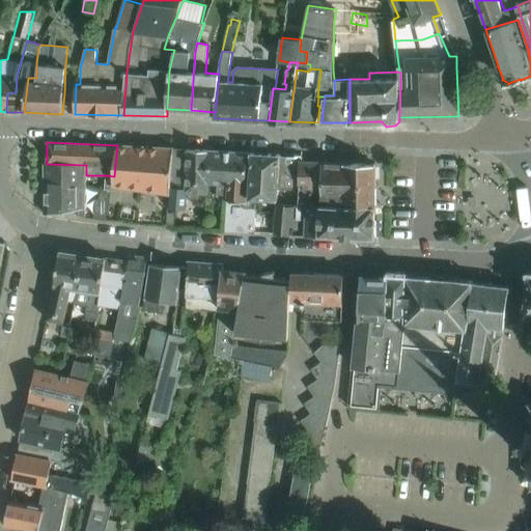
[(171,187),(174,148),(117,145),(114,176),(107,175),(105,189),(112,190),(115,191),(116,187),(135,190),(170,194),(171,187)]
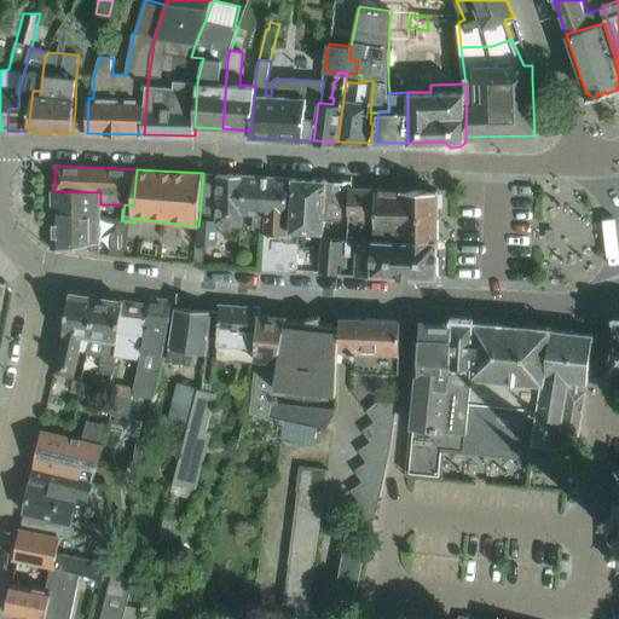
[(219,219),(219,174),(203,173),(200,218),(212,219),(219,219)]
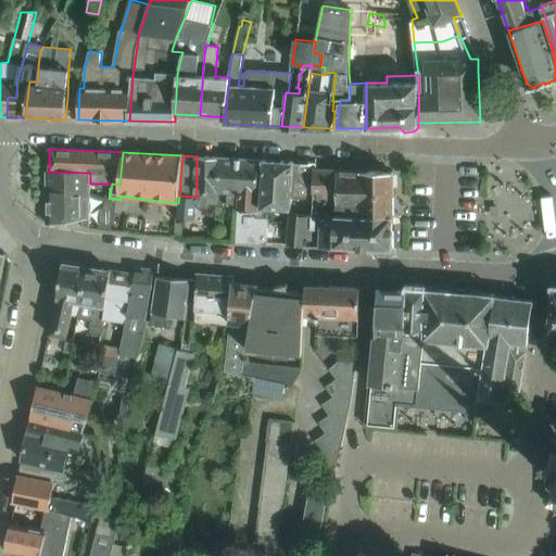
[(178,207),(176,217),(193,218),(194,207),(194,202),(217,203),(218,192),(217,192),(219,158),(197,156),(197,197),(190,197),(179,196),(178,203),(178,207)]
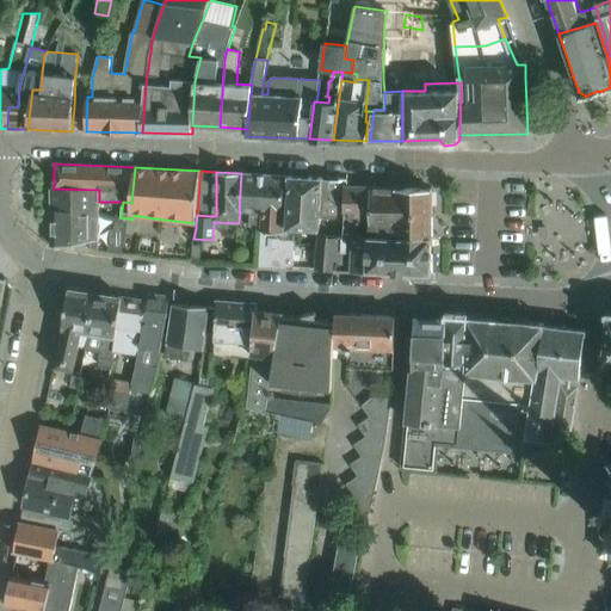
[(284,205),(285,176),(241,173),(239,211),(240,211),(251,213),(251,223),(261,224),(263,213),(263,207),(284,208),(284,205)]
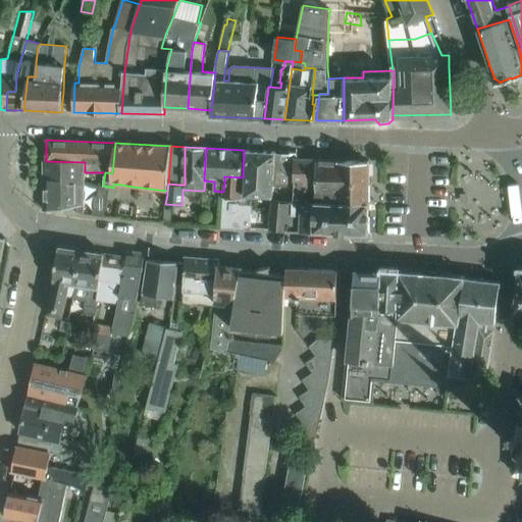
[(273,197),(276,152),(248,150),(246,175),(245,195),(253,196),(273,197)]
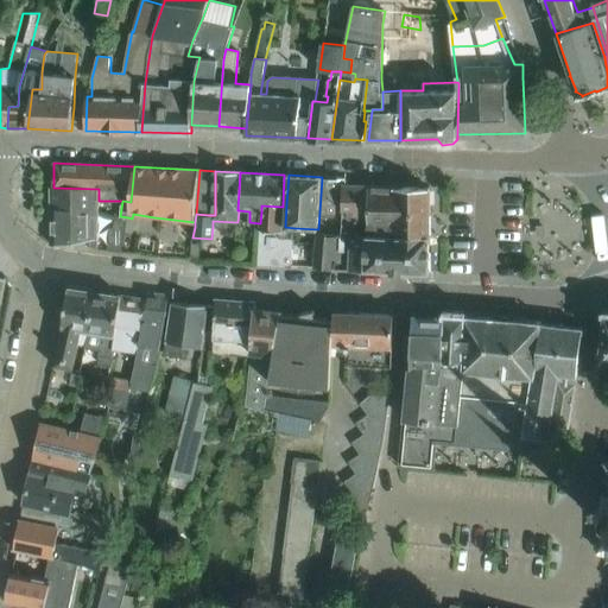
[(368,223),(368,185),(342,184),(343,213),(343,227),(360,228),(360,223),(368,223)]
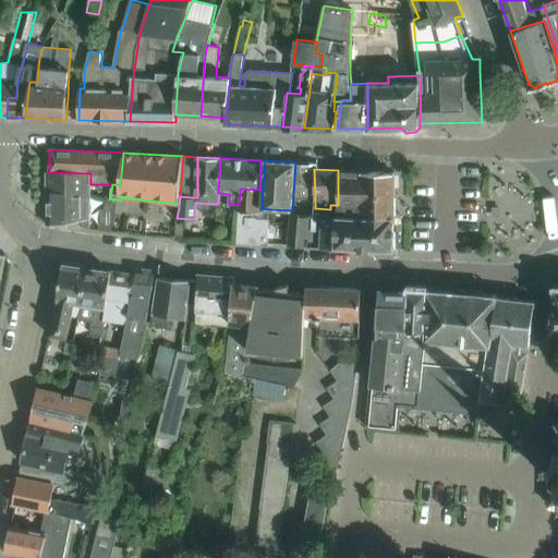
[(396,216),(395,173),(338,170),(338,205),(338,209),(362,210),(362,217),(362,218),(396,216)]
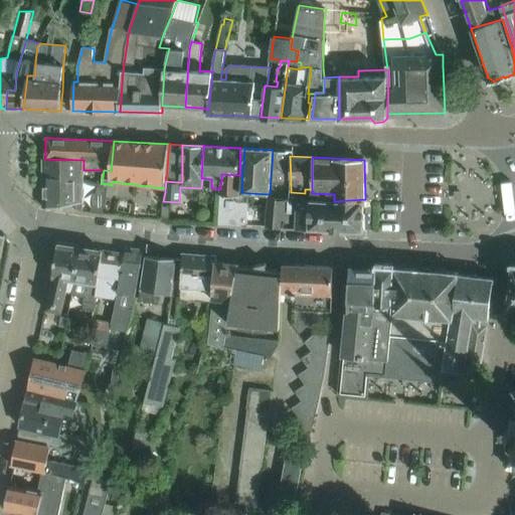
[(76,210),(82,211),(83,177),(80,177),(80,170),(83,170),(83,160),(45,159),(43,159),(43,206),(75,203),(76,210)]
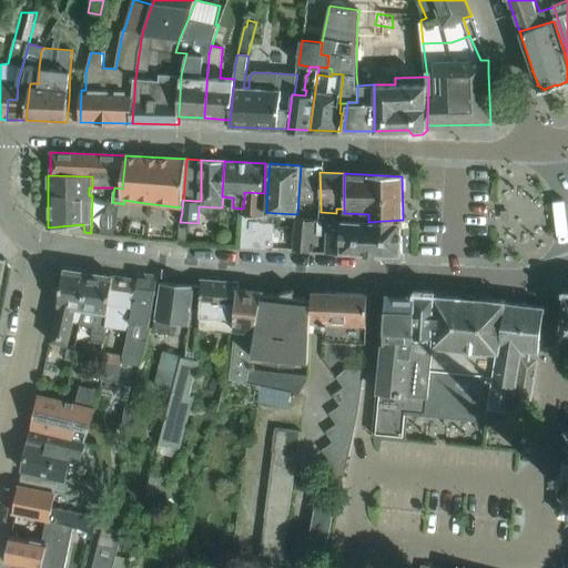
[(273,250),(275,213),(266,212),(267,191),(264,191),(264,193),(244,192),(244,198),(243,209),(241,249),(273,250)]
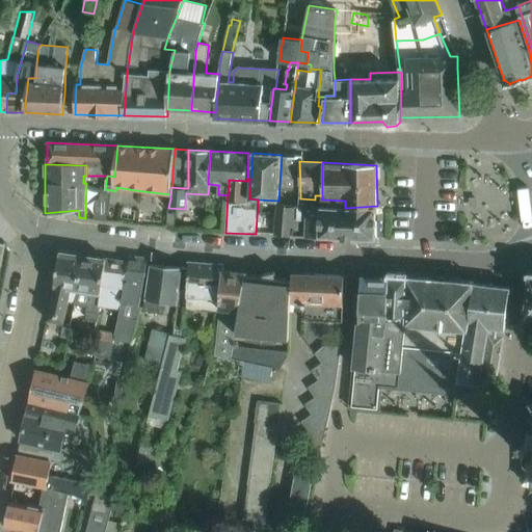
[(96,218),(109,220),(112,190),(105,189),(102,189),(100,198),(98,198),(96,218)]
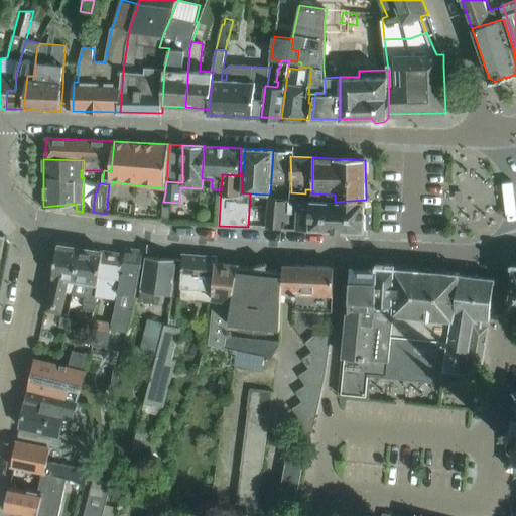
[(284,215),(285,200),(269,199),(267,217),(266,228),(283,228),(284,215)]
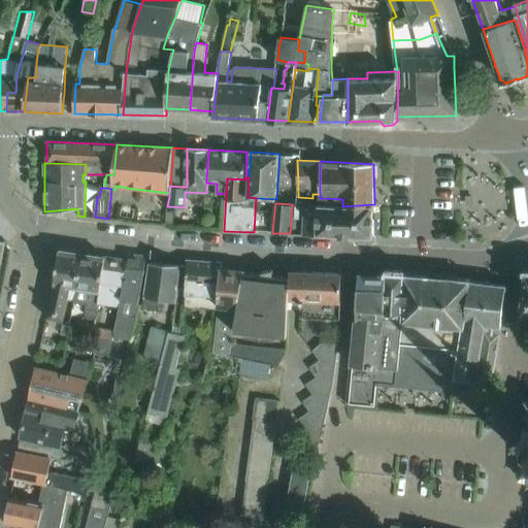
[(374,237),(374,204),(342,206),(342,205),(293,203),(293,204),(292,204),(291,220),(305,221),(305,234),(374,237)]
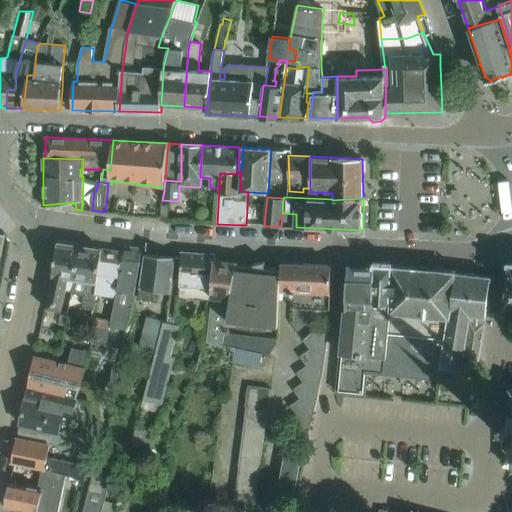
[(74,291),(80,246),(57,242),(52,276),(45,308),(62,311),(67,290),(73,291),(74,291)]
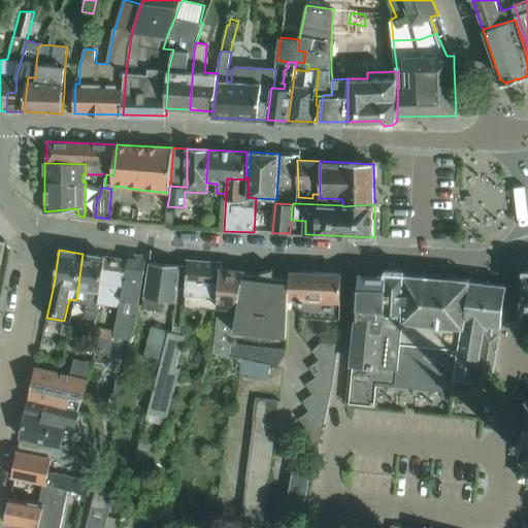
[(101,304),(106,257),(83,254),(76,300),(75,300),(75,303),(88,305),(86,317),(97,319),(100,304),(101,304)]
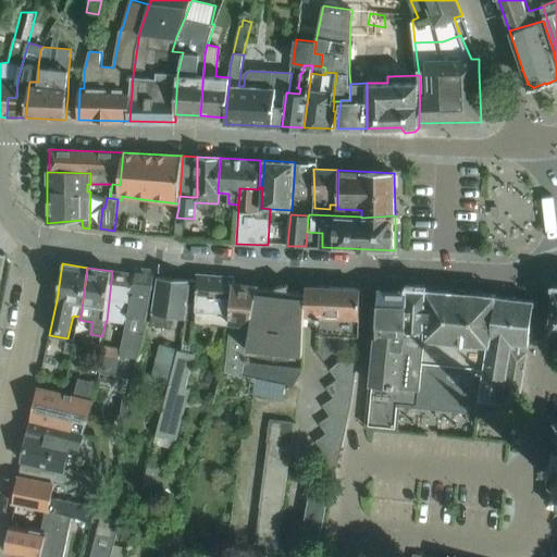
[(144,335),(153,276),(155,270),(135,269),(134,274),(131,301),(130,306),(126,324),(122,348),(122,350),(139,355),(144,335)]
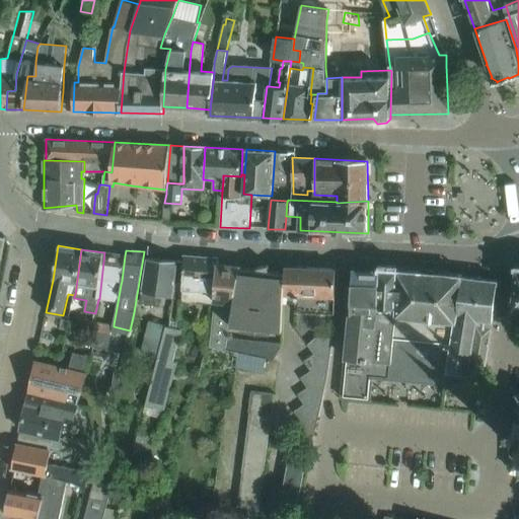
[(122,281),(125,255),(104,252),(99,299),(118,302),(121,285),(122,281)]
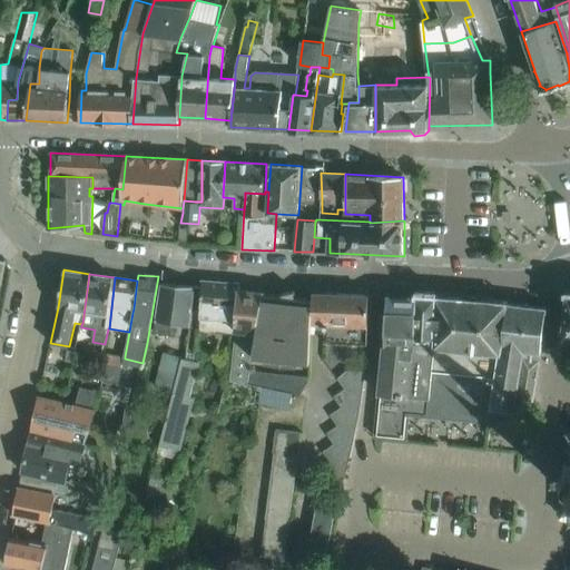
[(203,281),(199,318),(202,318),(236,321),(238,291),(239,284),(203,281)]
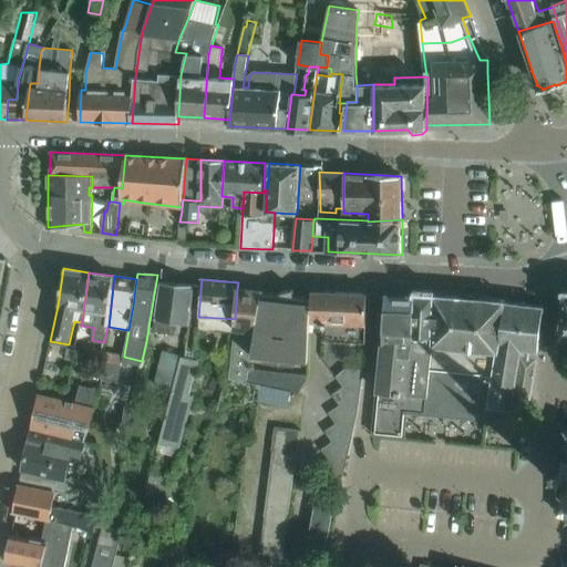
[(189,325),(195,285),(161,281),(153,330),(175,333),(176,322),(189,325)]
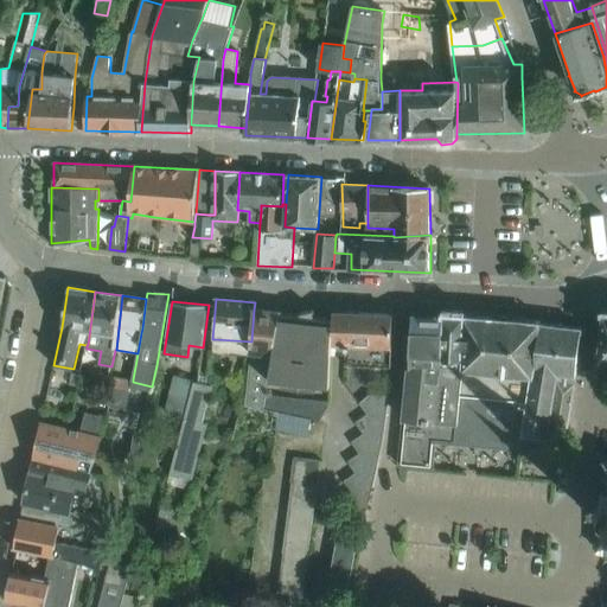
[(251,342),(250,355),(251,355),(251,352),(262,353),(261,358),(256,358),(255,384),(267,385),(268,379),(273,355),(281,313),(281,312),(254,310),(251,342)]
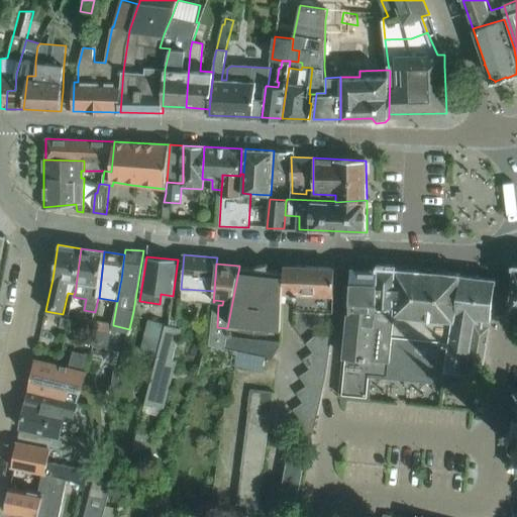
[(232,302),(228,323),(280,328),(281,329),(282,293),(283,273),(282,273),(269,271),(267,264),(255,267),(255,269),(239,267),(232,302)]
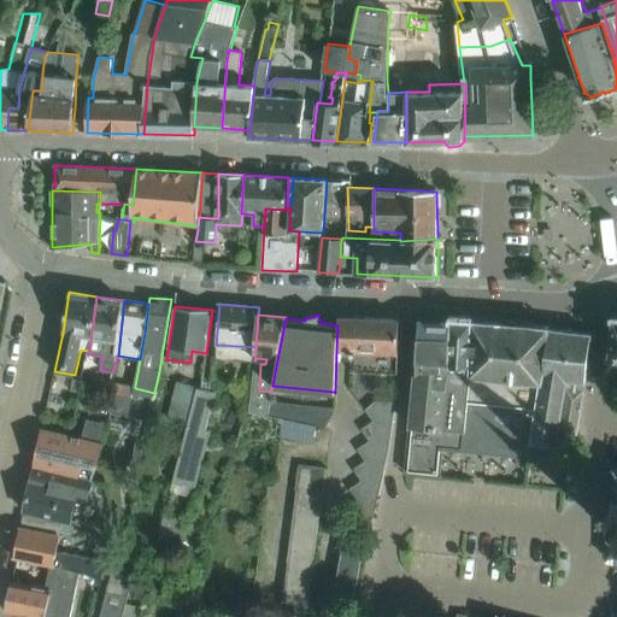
[(398,374),(400,321),(353,318),(351,371),(398,374)]
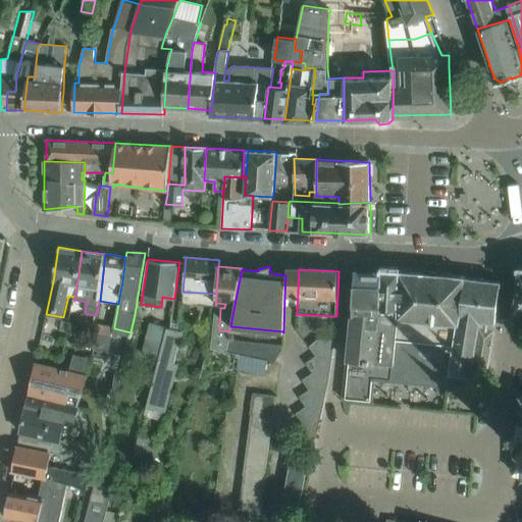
[(450,374),(457,324),(458,324),(459,319),(464,278),(401,272),(381,272),(356,271),(352,316),(351,316),(343,401),(370,403),(373,369),(450,376),(450,374)]
